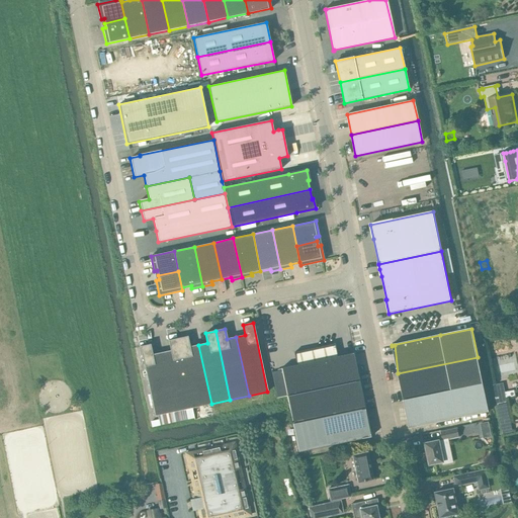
[(178,339),(192,408),(211,404),(198,345),(189,347),(187,337),(178,339)]
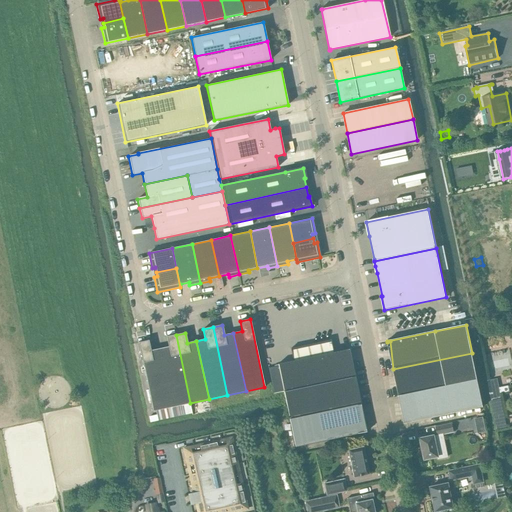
[(168,347),(159,348),(172,407),(190,403),(176,335),(166,337),(168,347)]
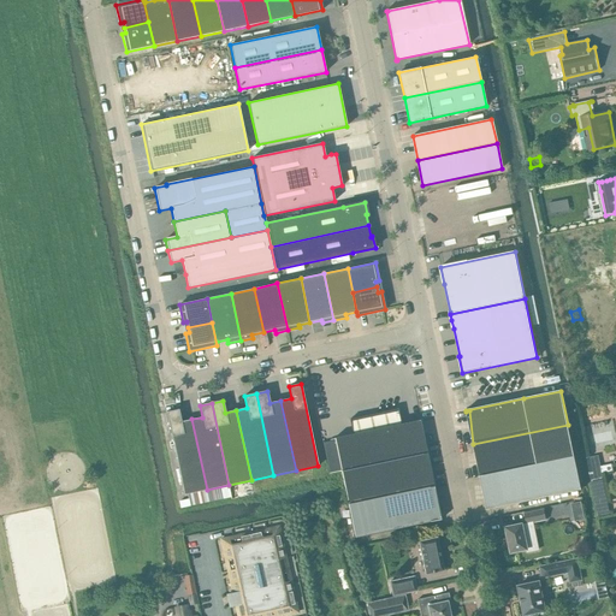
[(350,419),(353,434),(401,424),(397,409),(350,419)]
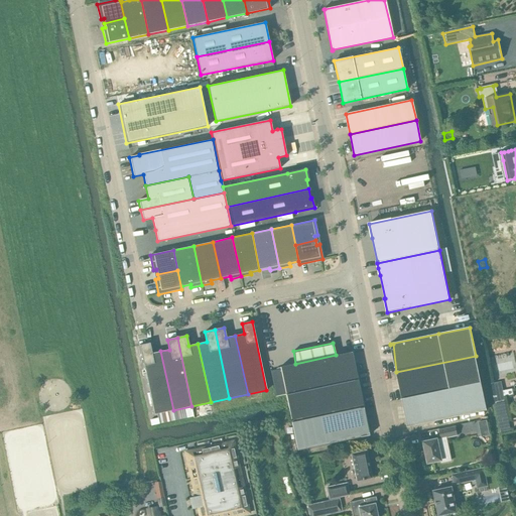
[(142,363),(143,363),(154,414),(173,410),(160,351),(151,353),(149,344),(139,346),(140,348),(139,348),(140,355),(141,354),(142,356),(141,357),(142,363)]
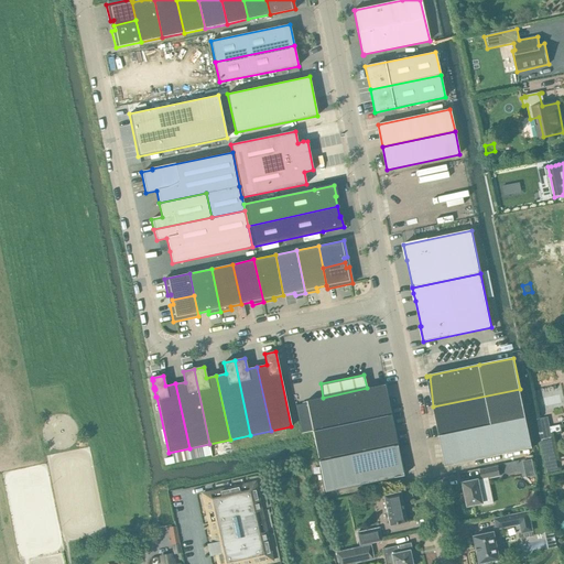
[(323,398),(306,401),(312,431),(389,416),(391,415),(382,386),(384,386),(384,384),(373,387),(367,388),(323,398)]
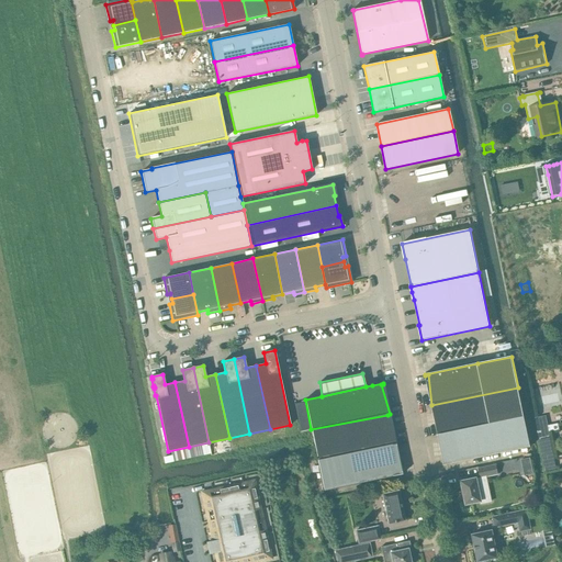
[(435,405),(438,435),(524,417),(518,388),(431,405),(435,405)]
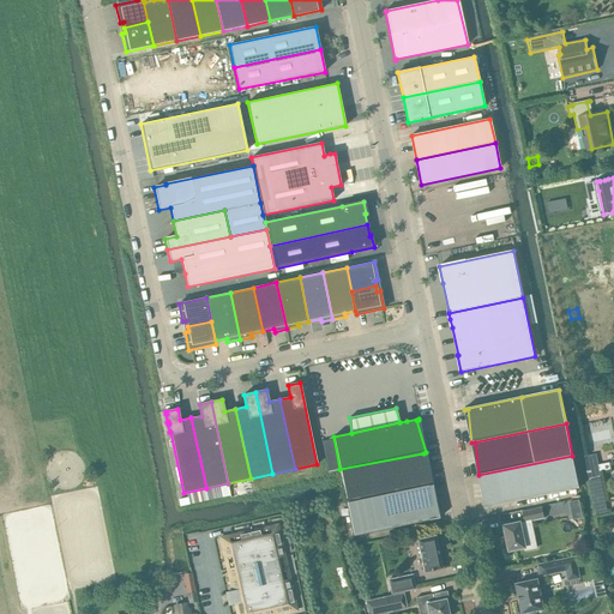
[(429,486),(432,486),(423,453),(339,469),(347,503),(429,486)]
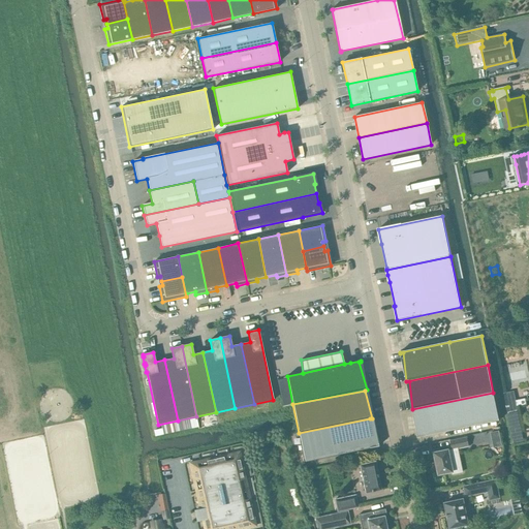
[(519,413),(517,406),(526,404),(525,399),(516,400),(514,391),(505,393),(504,393),(508,415),(509,415),(519,413)]
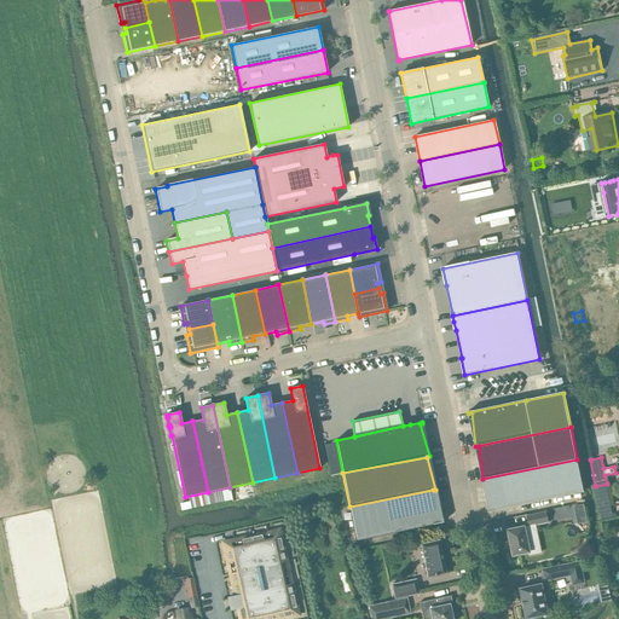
[(489,513),(584,492),(577,460),(482,479),(482,480),(486,479),(489,513)]
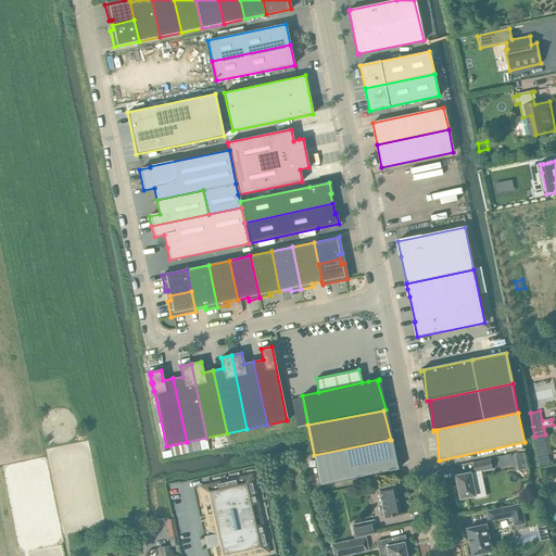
[(387,471),(397,469),(389,440),(314,455),(320,485),(387,471)]
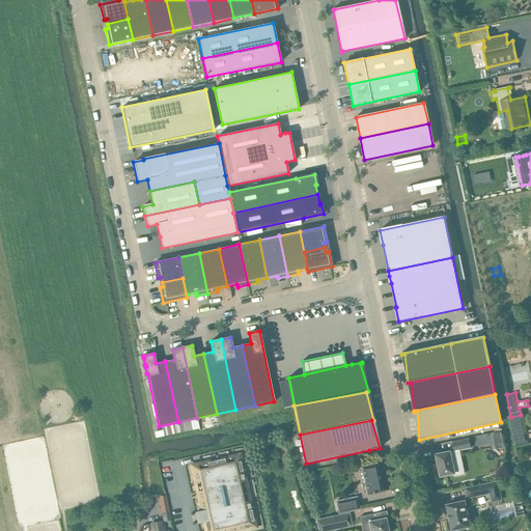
[(452,443),(454,451),(470,448),(469,440),(452,443)]
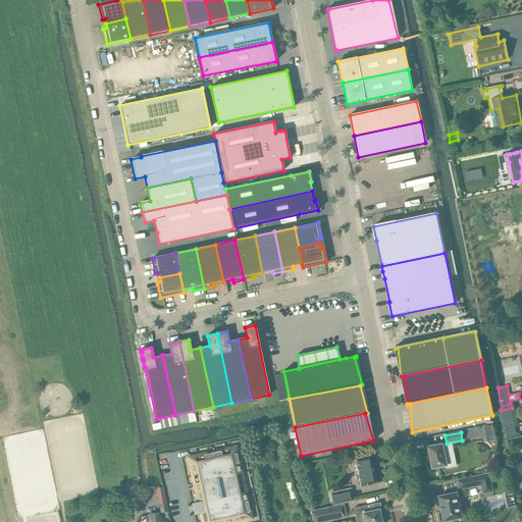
[(428,448),(433,469),(447,466),(442,445),(428,448)]
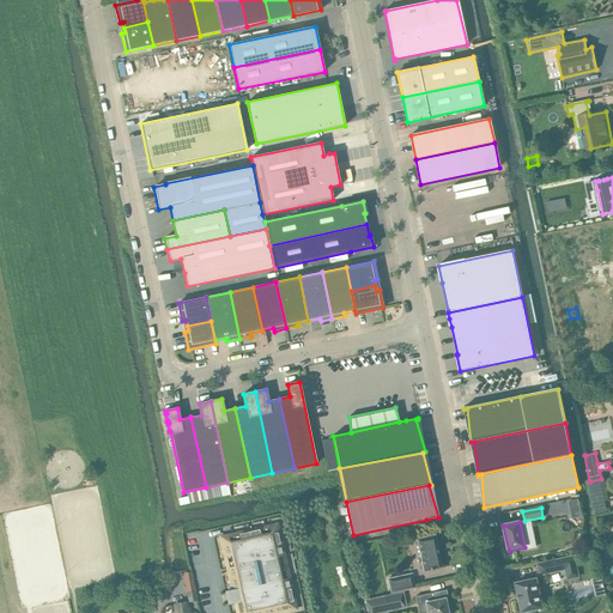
[(219,536),(232,593),(228,593),(229,602),(234,601),(236,612),(280,612),(297,610),(277,525),(219,536)]
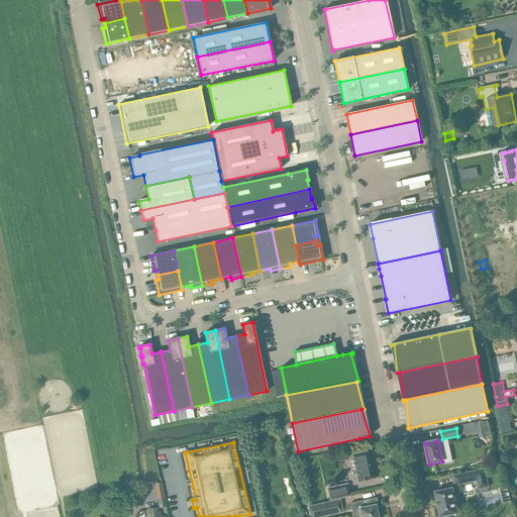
[(357,483),(373,479),(367,451),(351,454),(357,483)]
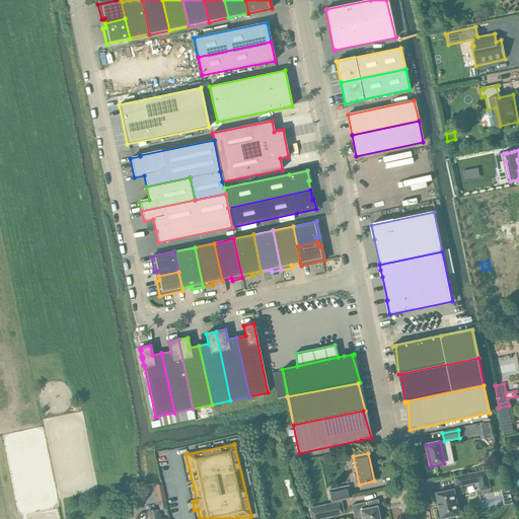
[(480,491),(490,489),(487,471),(455,477),(457,487),(478,483),(480,491)]
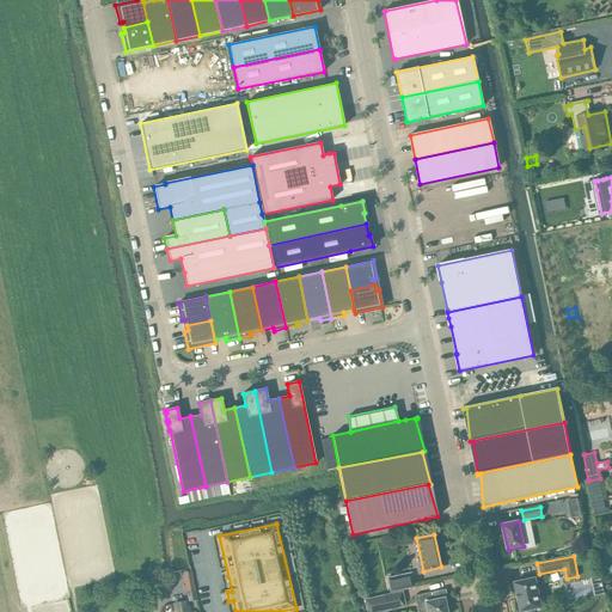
[(190,571),(184,573),(187,587),(189,601),(196,600),(193,586),(190,571)]
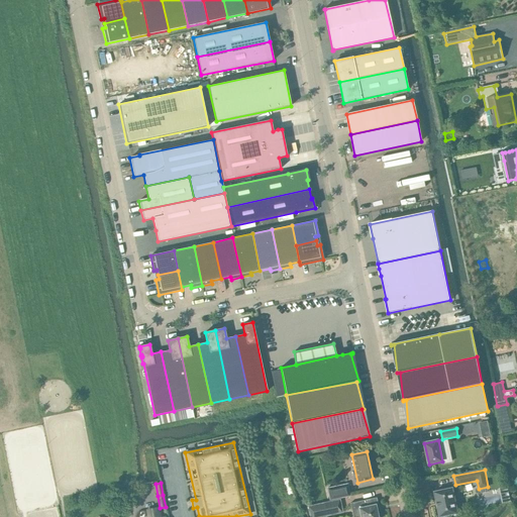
[(347,484),(327,489),(330,500),(349,496),(347,484)]
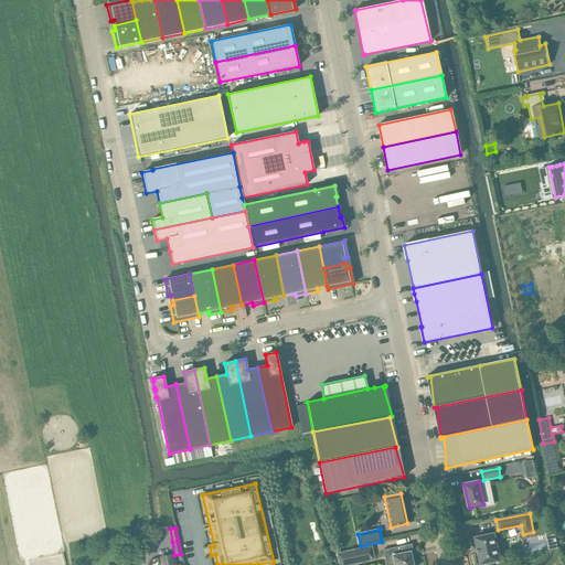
[(555,532),(545,534),(548,551),(558,548),(555,532)]
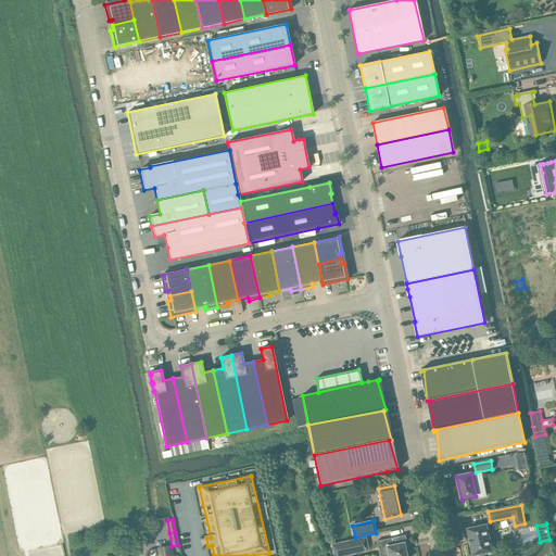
[(487,525),(467,529),(472,555),(488,553),(489,555),(497,553),(495,542),(491,543),(487,525)]
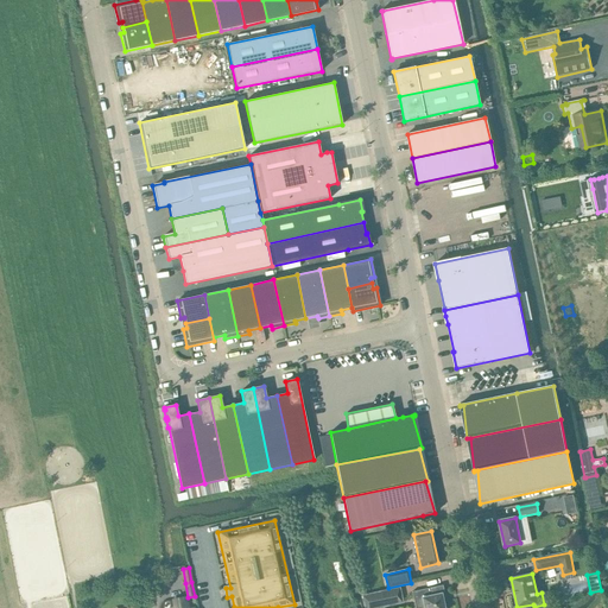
[(422,607),(424,607),(443,607),(443,603),(447,602),(443,586),(412,591),(415,607),(422,607)]
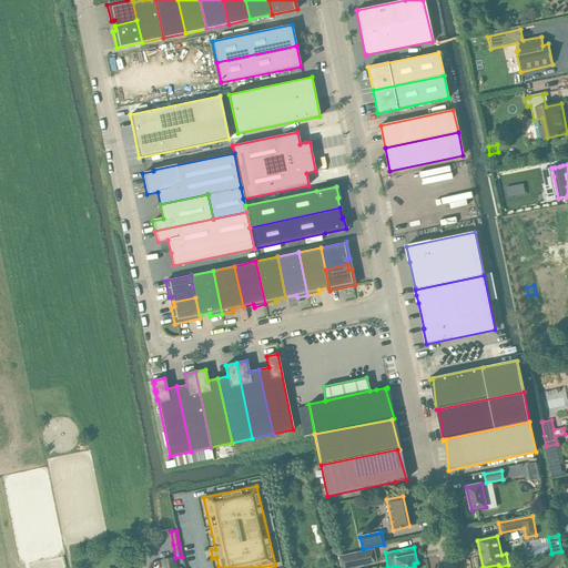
[(345,556),(338,557),(341,567),(350,567),(354,567),(376,563),(373,549),(351,554),(345,556)]
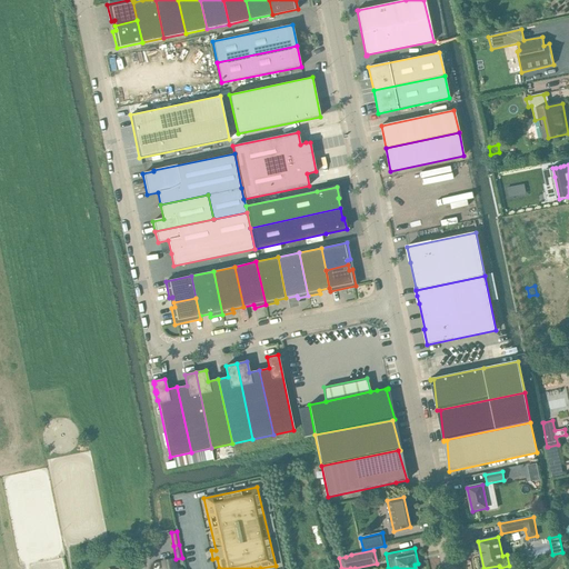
[(162,561),(163,568),(176,568),(176,566),(173,566),(172,559),(162,561)]
